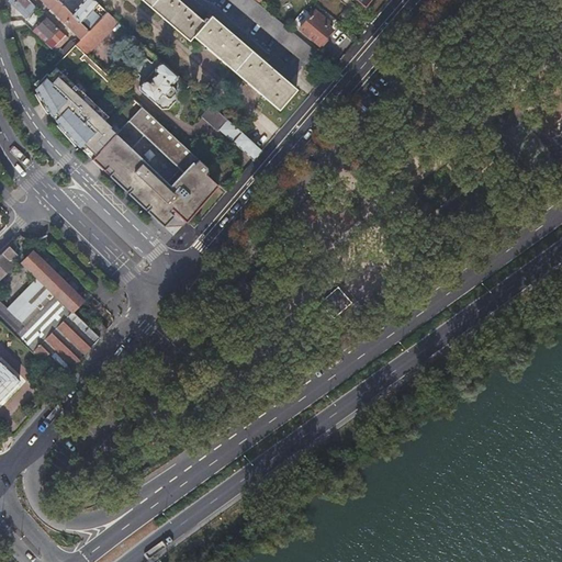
[(8,0),(8,1),(26,19),(37,8),(29,0),(8,0)]
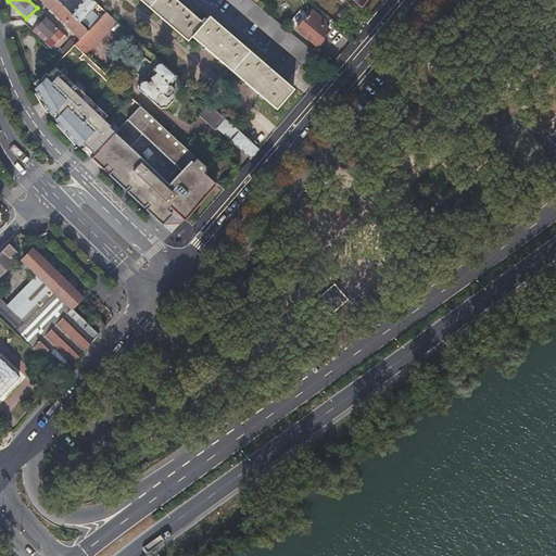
[(39,0),(54,13),(80,39),(88,30),(80,23),(71,14),(58,0),(57,0),(39,0)]
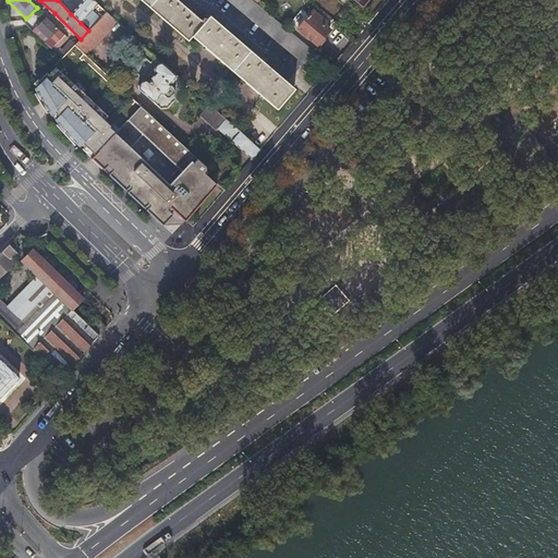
[(92,0),(83,0),(71,14),(81,23),(84,19),(96,4),(92,0)]
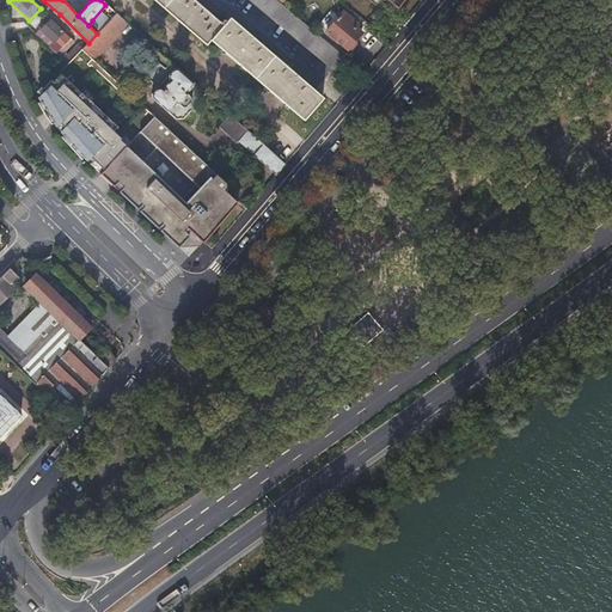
[(323,98),(276,57),(230,18),(226,22),(224,20),(220,23),(193,0),(153,0),(206,44),(209,41),(303,121),(323,98)]
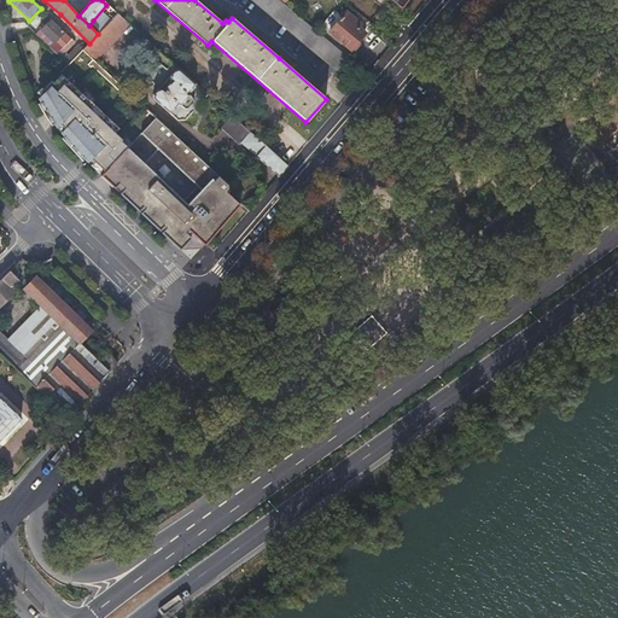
[(357,41),(361,36),(365,33),(359,28),(361,24),(347,12),(330,31),(353,52),(360,42),(357,41)]
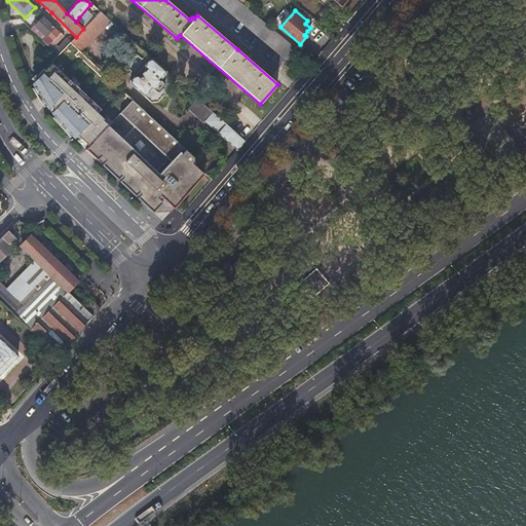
[(83,29),(76,37),(74,38),(71,41),(76,46),(78,48),(91,36),(94,38),(105,27),(103,25),(108,20),(101,12),(90,23),(83,29)]
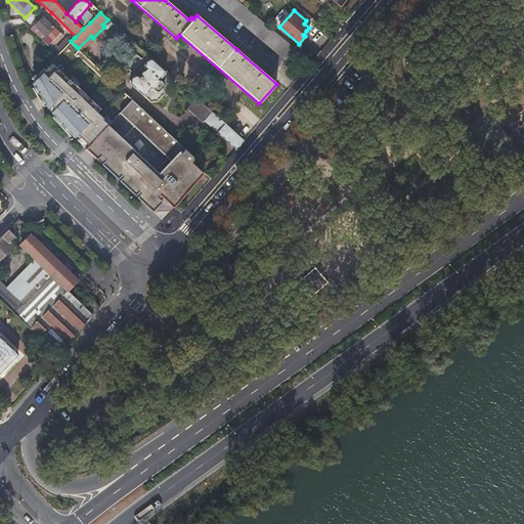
[(48,46),(59,34),(43,17),(43,18),(38,23),(31,30),(48,46)]
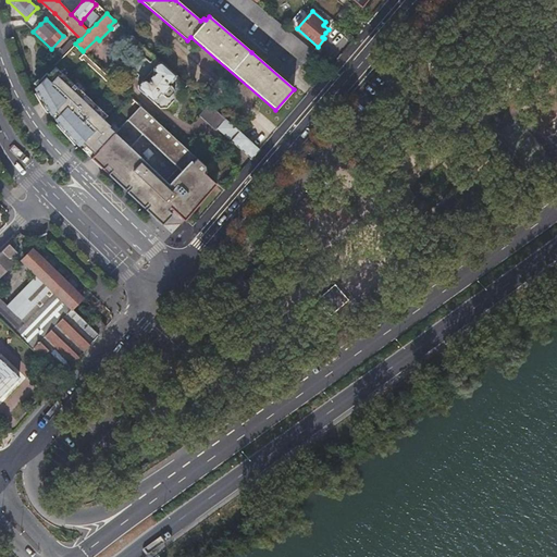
[(86,22),(84,19),(81,23),(88,31),(96,24),(89,19),(86,22)]
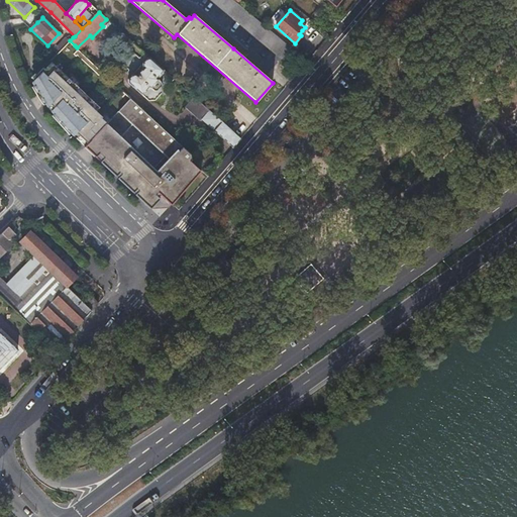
[(112,24),(108,29),(104,33),(136,63),(144,54),(112,24)]
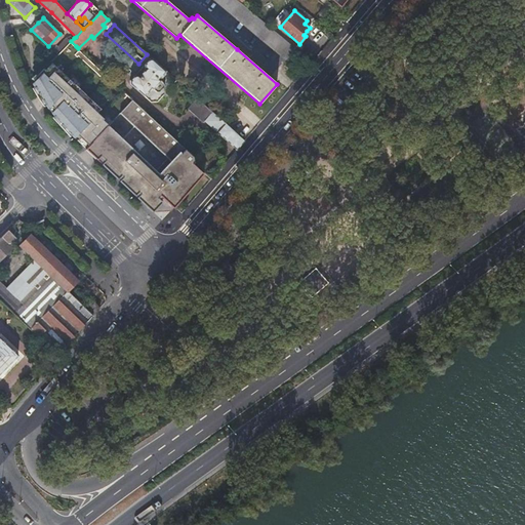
[(59,34),(48,46),(57,54),(65,47),(70,42),(67,39),(67,38),(58,47),(55,44),(64,36),(61,33),(59,34)]
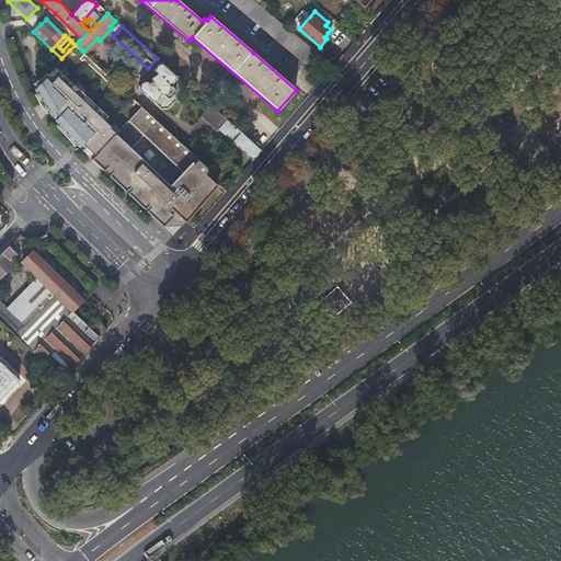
[(37,86),(34,88),(42,102),(59,126),(91,159),(103,170),(163,226),(170,218),(171,219),(176,214),(179,215),(212,179),(210,176),(209,175),(208,174),(208,173),(207,171),(207,170),(207,168),(207,167),(156,118),(83,52),(81,49),(76,44),(75,45),(69,50),(61,58),(35,83),(37,86)]
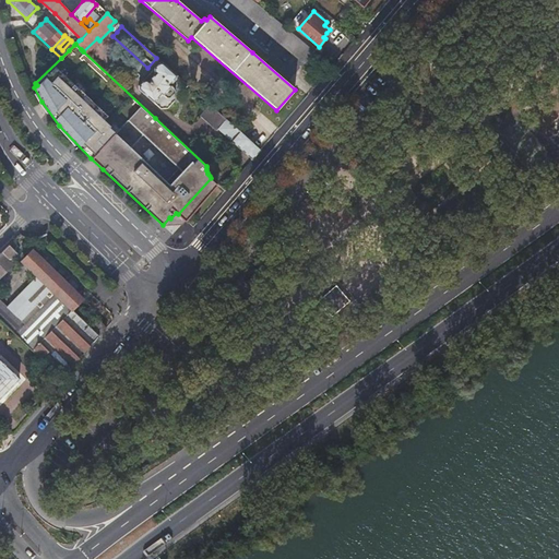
[(143,80),(141,83),(138,85),(138,90),(153,103),(162,94),(167,99),(170,99),(176,93),(175,90),(169,84),(177,75),(162,62),(159,62),(153,69),(154,72),(155,73),(147,81),(143,80)]
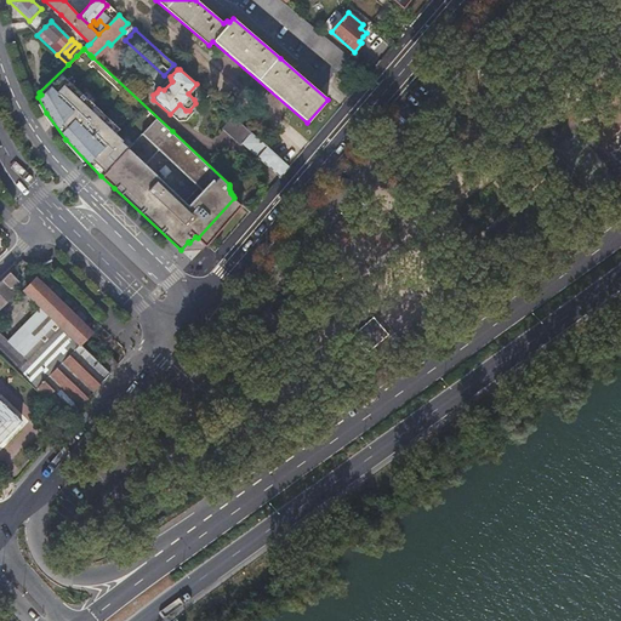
[(239,123),(235,126),(233,130),(241,138),(249,130),(239,123)]
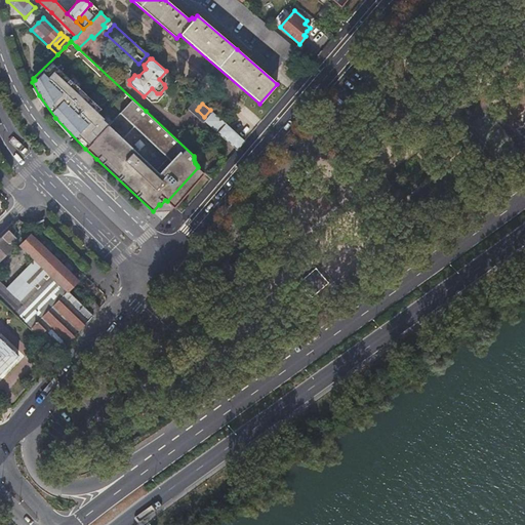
[(244,140),(228,126),(212,112),(204,121),(237,150),(244,140)]
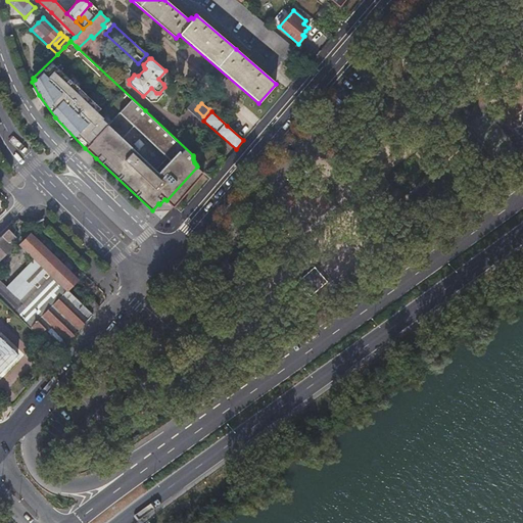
[(225,152),(223,148),(223,147),(219,143),(218,142),(214,141),(210,140),(205,140),(201,142),(199,144),(197,145),(194,149),(193,155),(193,156),(193,158),(193,159),(194,161),(194,162),(195,163),(196,164),(197,167),(203,172),(210,178),(223,164),(225,159),(225,155),(225,152)]
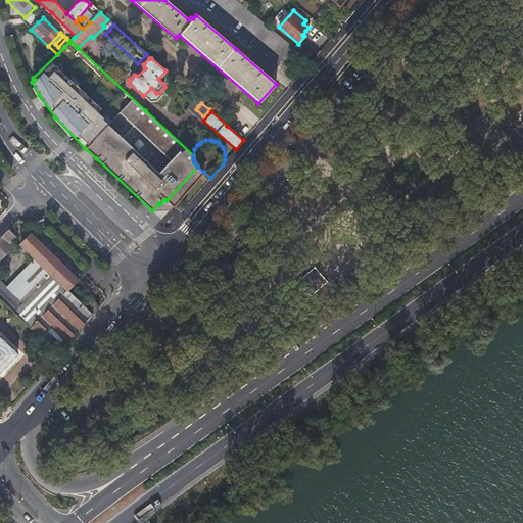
[(158,203),(152,210),(170,210),(203,172),(197,167),(167,200),(164,199),(159,204),(158,203)]
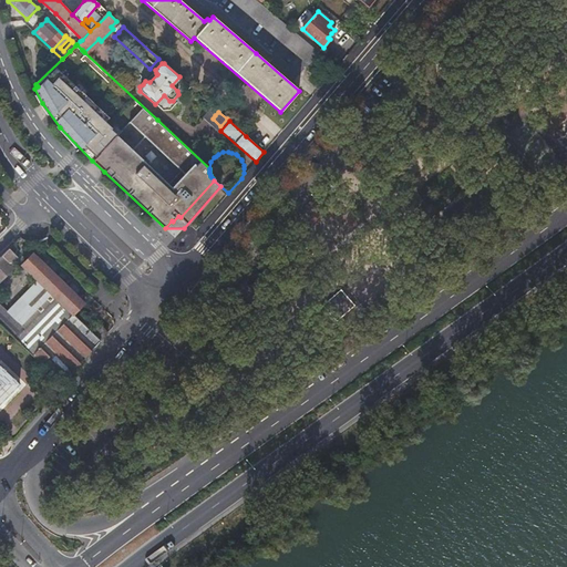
[(19,245),(17,243),(9,249),(12,251),(19,245)]
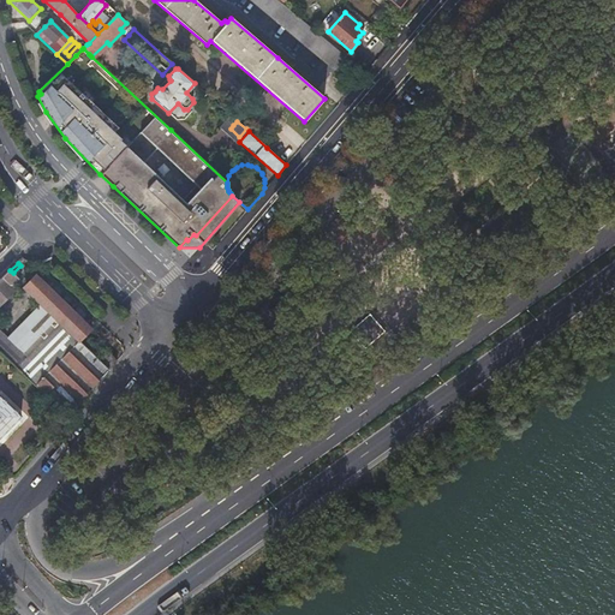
[(0,304),(13,291),(9,286),(18,278),(13,273),(10,270),(0,280),(0,304)]
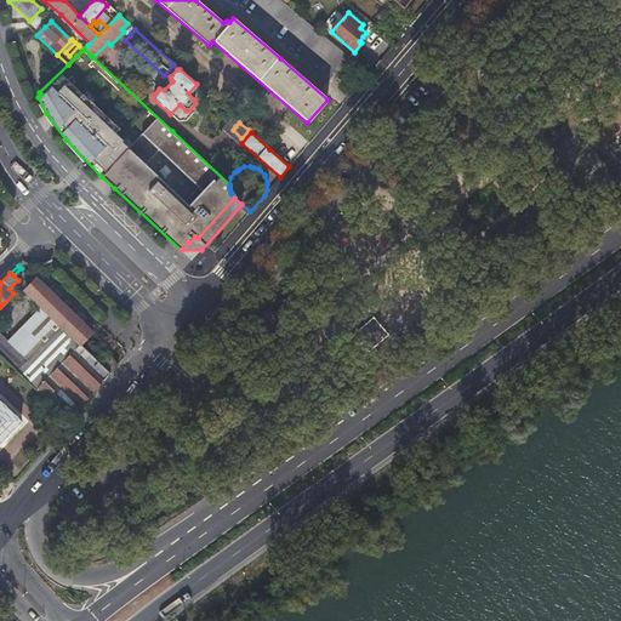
[(68,423),(110,374),(119,365),(108,354),(100,363),(81,345),(92,332),(36,279),(24,291),(68,335),(30,372),(35,377),(28,385),(68,423)]
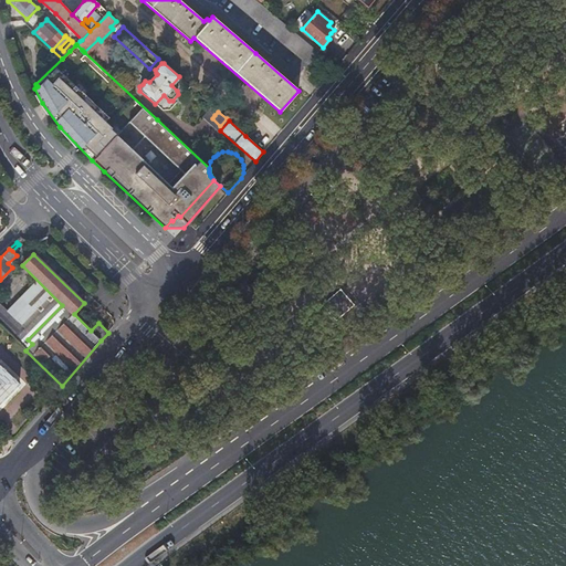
[(12,323),(0,311),(0,324),(25,350),(32,344),(28,339),(12,323)]
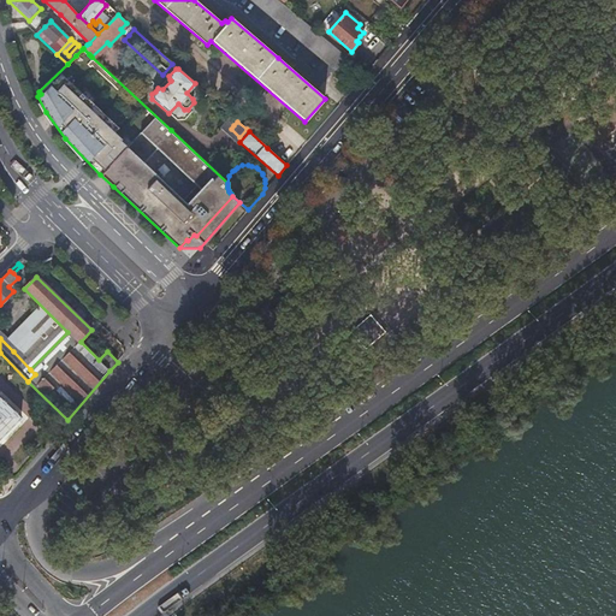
[(0,438),(21,419),(0,397),(0,438)]
